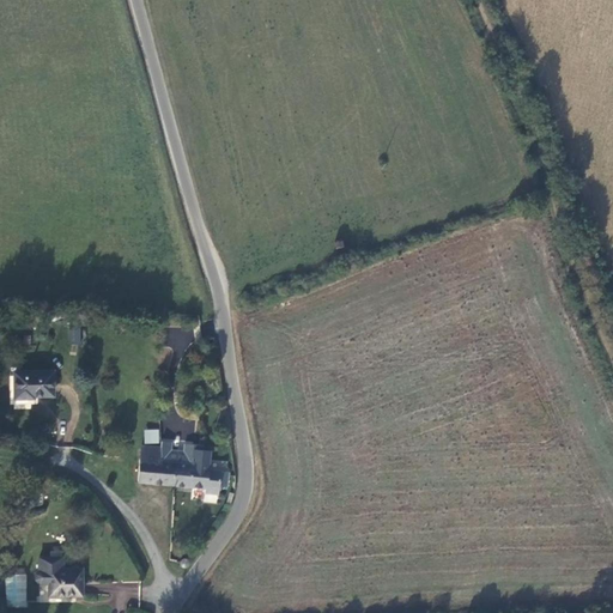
[(82,328),(70,327),(68,343),(80,344),(82,328)]
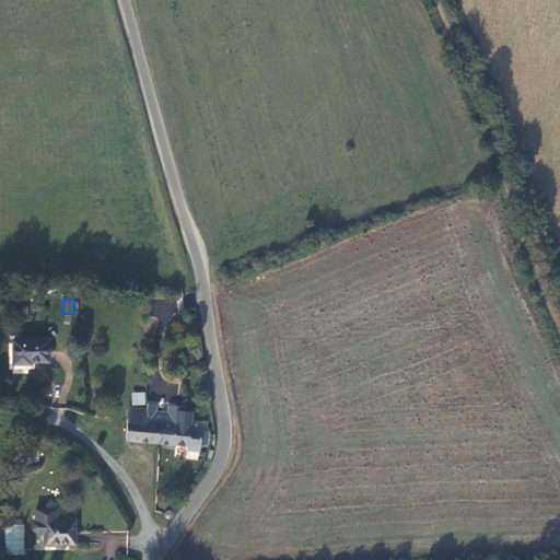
[(31,361),(49,361),(48,338),(13,339),(14,364),(31,363),(31,361)]
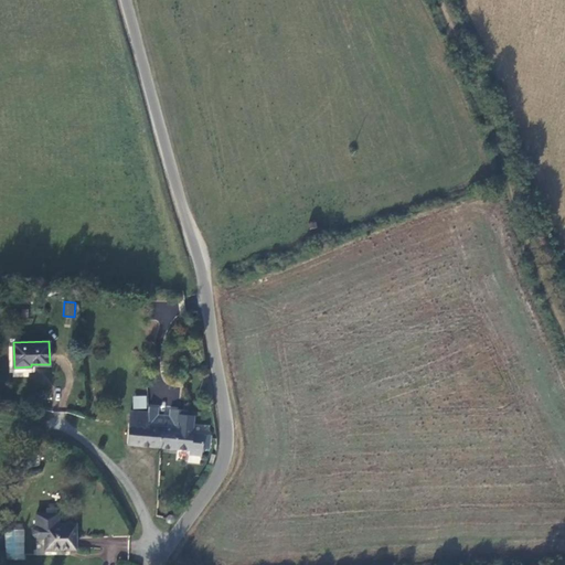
[(132,396),(132,408),(147,408),(147,396),(132,396)]
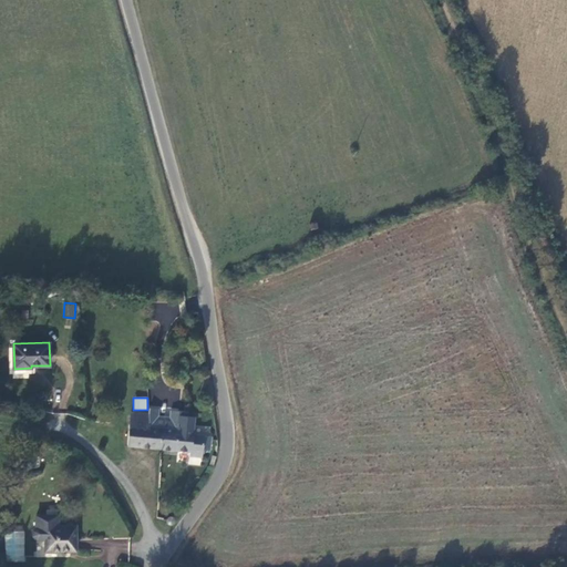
[(178,419),(179,411),(171,410),(169,418),(158,416),(160,409),(150,408),(148,414),(150,426),(163,428),(161,449),(191,452),(191,455),(202,456),(203,449),(210,450),(212,436),(194,434),(196,416),(188,415),(185,415),(184,420),(178,419)]
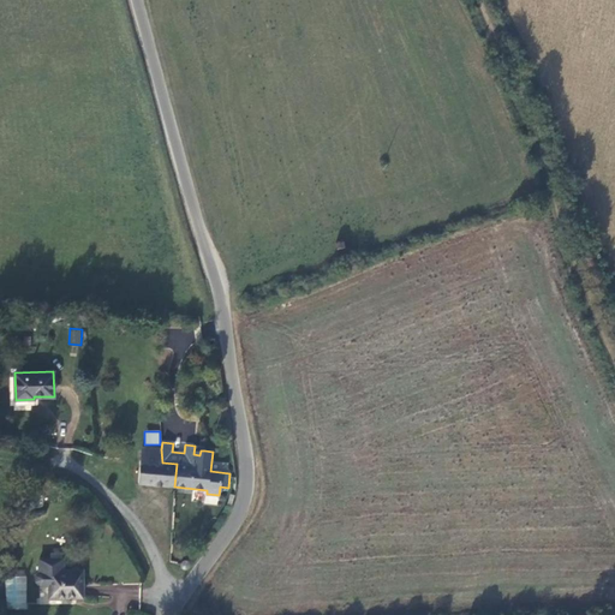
[(162,463),(161,449),(142,446),(141,460),(138,483),(174,487),(177,464),(162,463)]
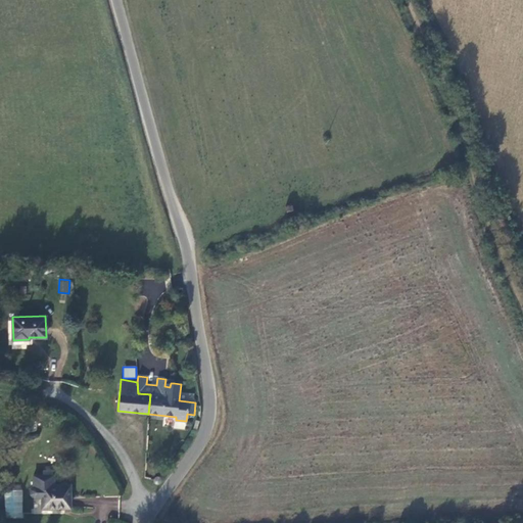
[(34,497),(42,497),(42,509),(69,508),(69,485),(53,485),(53,478),(43,478),(43,475),(34,475),(34,486),(31,489),(31,494),(34,497)]
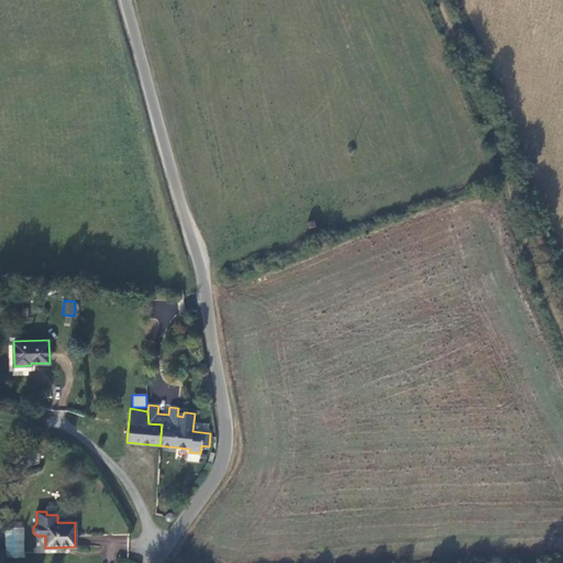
[(173,520),(174,519),(174,518),(174,517),(173,514),(172,514),(170,512),(169,512),(167,514),(166,515),(165,517),(165,518),(166,519),(166,520),(167,521),(169,521),(170,521),(172,521),(173,520)]
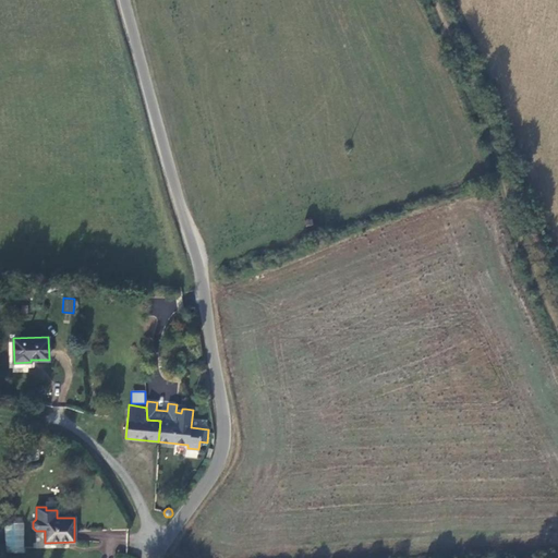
[(25,523),(5,523),(4,552),(24,553),(25,523)]
